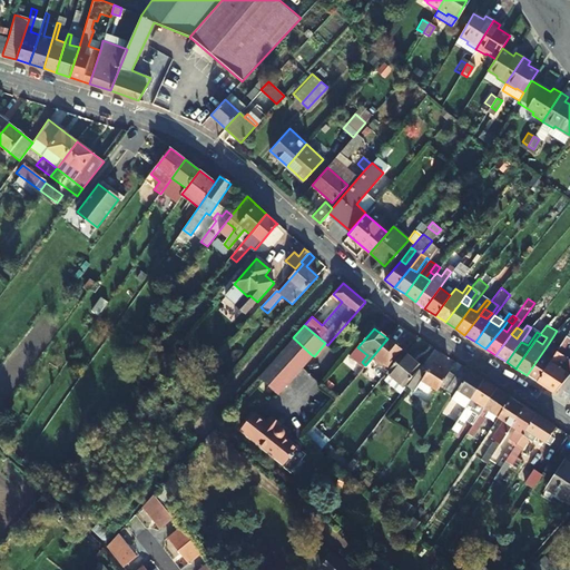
[(527,334),(521,342),(528,345),(532,338),(527,334)]
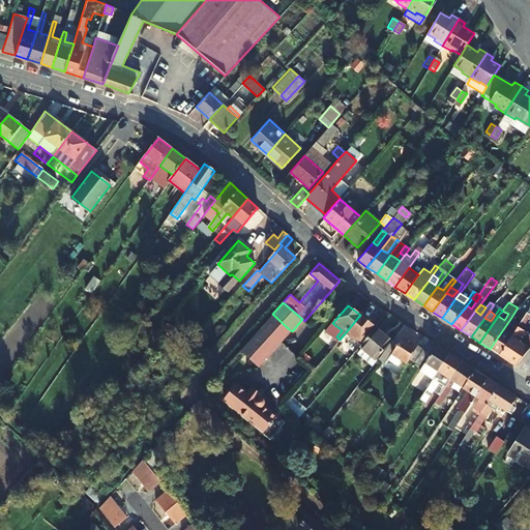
[(508,314),(502,311),(498,316),(504,320),(508,314)]
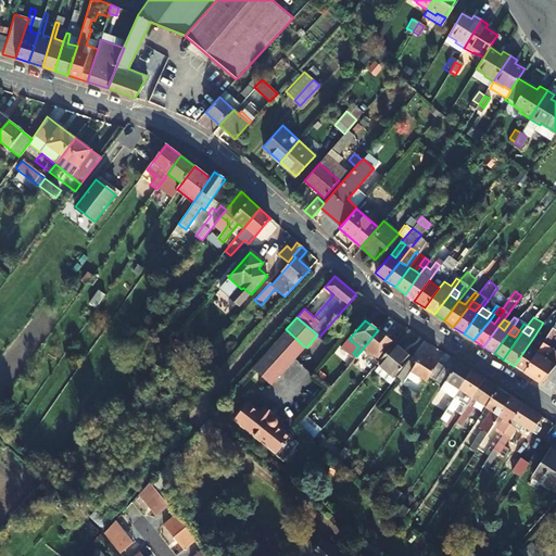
[(551,346),(555,337),(555,328),(553,326),(544,340),(523,373),(540,383),(546,376),(555,364),(547,358),(553,348),(551,346)]
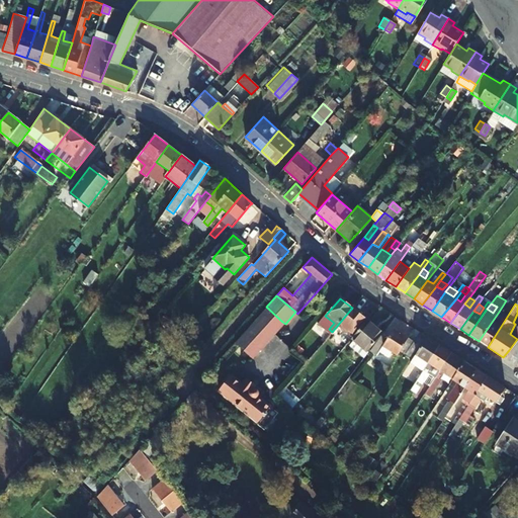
[(266,307),(234,342),(251,357),(282,322),(266,307)]
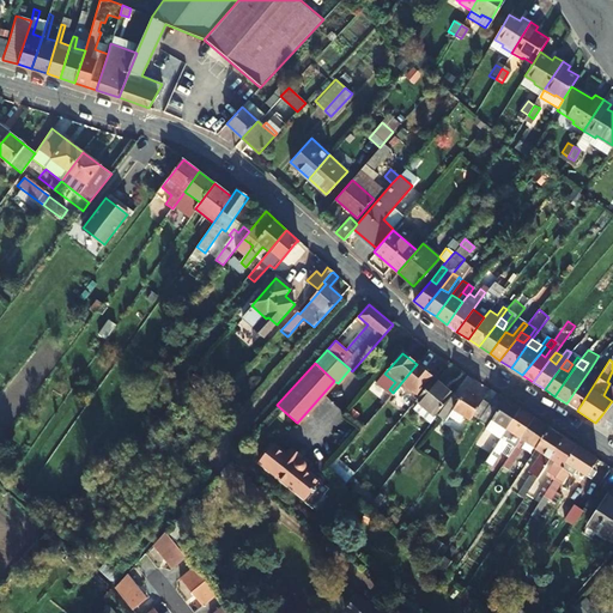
[(417,364),(393,393),(398,398),(404,389),(414,398),(431,377),(417,364)]
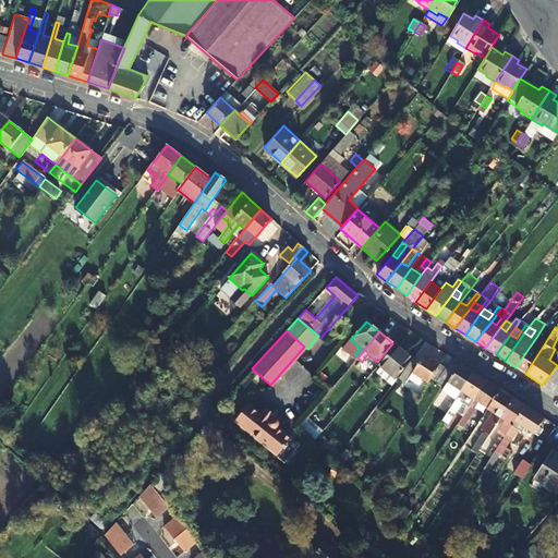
[(516,367),(525,374),(546,341),(537,336),(516,367)]
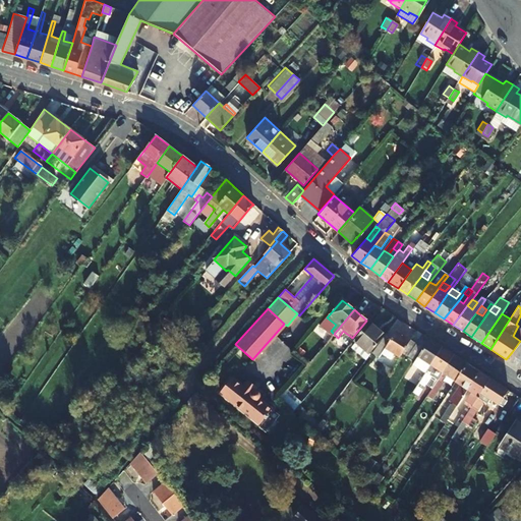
[(370,354),(385,336),(385,335),(369,323),(353,341),(370,354)]
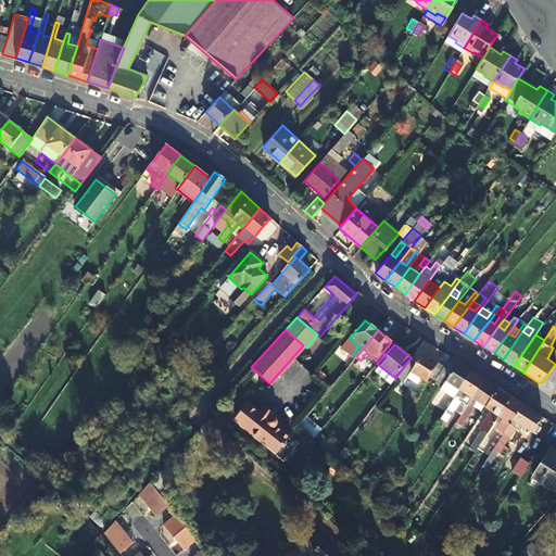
[(395,378),(395,379),(403,383),(406,379),(415,384),(419,378),(426,382),(438,364),(422,353),(417,362),(411,358),(395,378)]
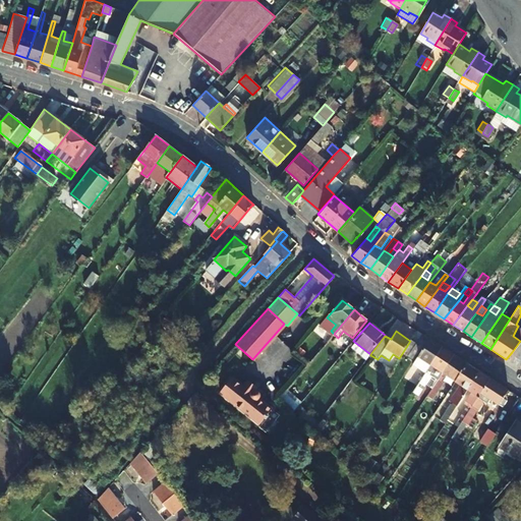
[(417,357),(428,340),(421,335),(409,352),(417,357)]
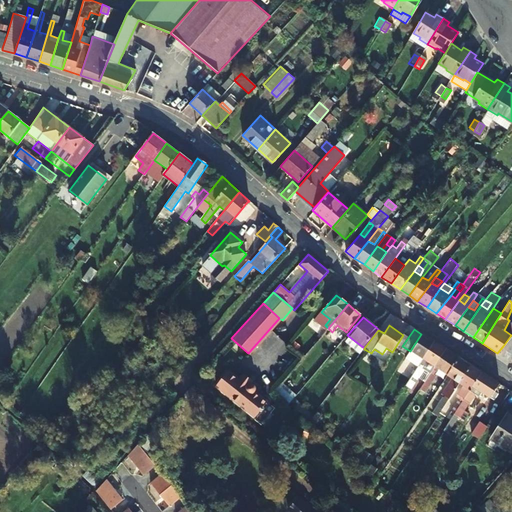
[(422,360),(434,342),(421,334),(410,351),(415,355),(413,358),(420,362),(422,360)]
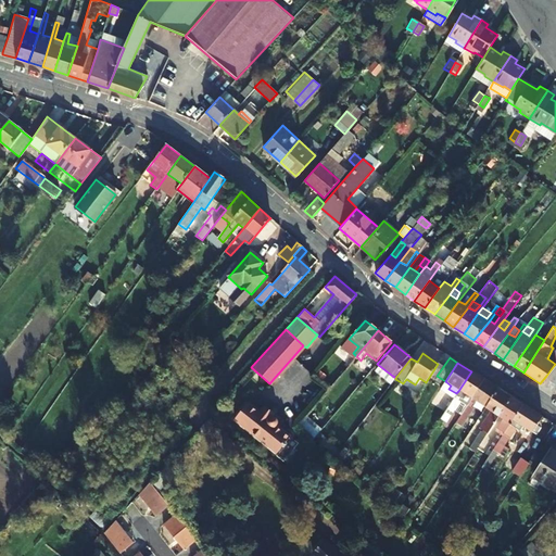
[(458,391),(470,400),(484,379),(471,371),(458,391)]
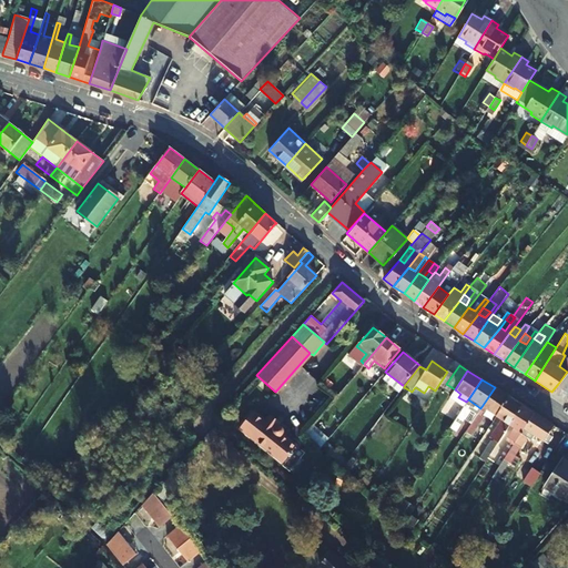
[(495,416),(507,396),(495,387),(480,408),(495,416)]
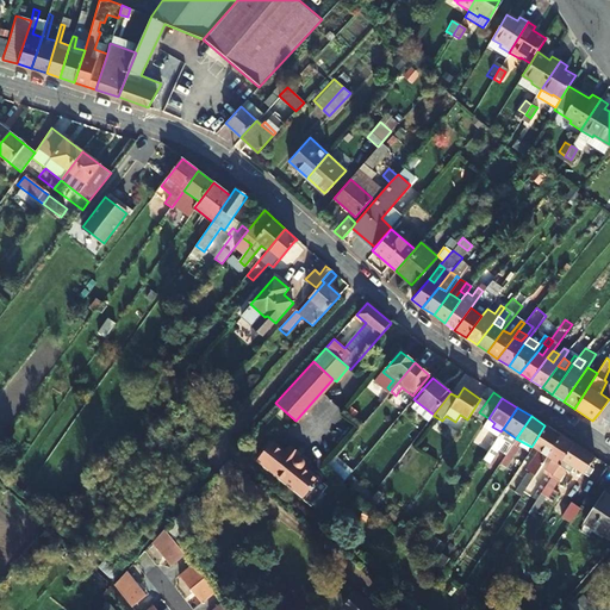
[(545,425),(531,447),(537,452),(526,470),(528,472),(515,493),(521,497),(547,458),(561,436),(545,425)]
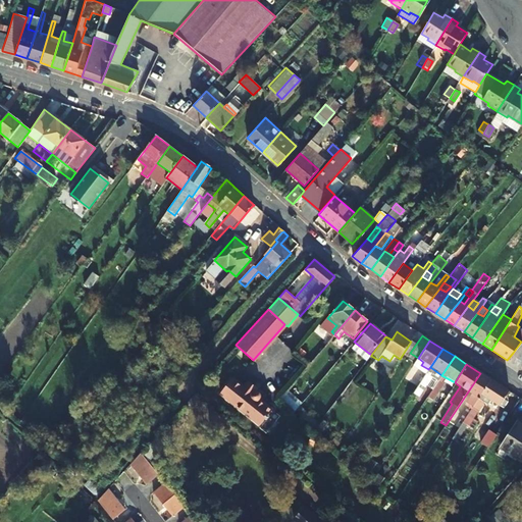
[(387,377),(392,372),(383,367),(380,372),(387,377)]
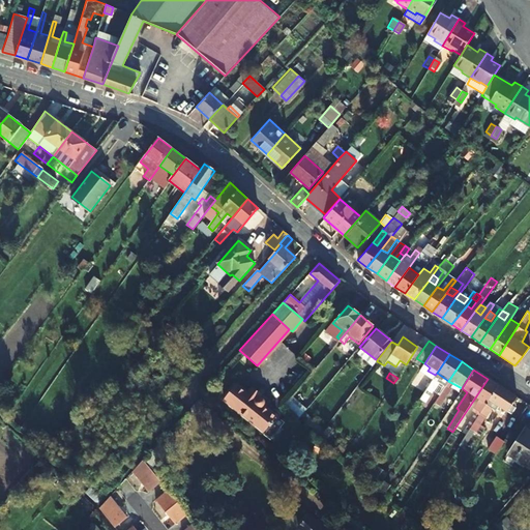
[(488,379),(475,398),(478,400),(471,412),(477,416),(498,385),(488,379)]
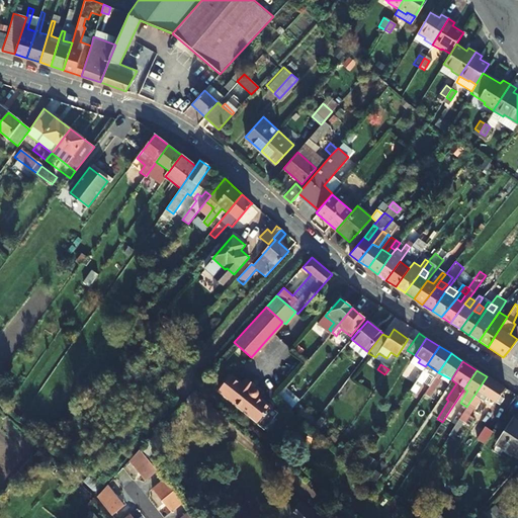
[(216,390),(253,425),(266,410),(253,398),(253,395),(255,394),(251,391),(250,392),(248,392),(253,386),(246,379),(240,385),(229,375),(216,390)]
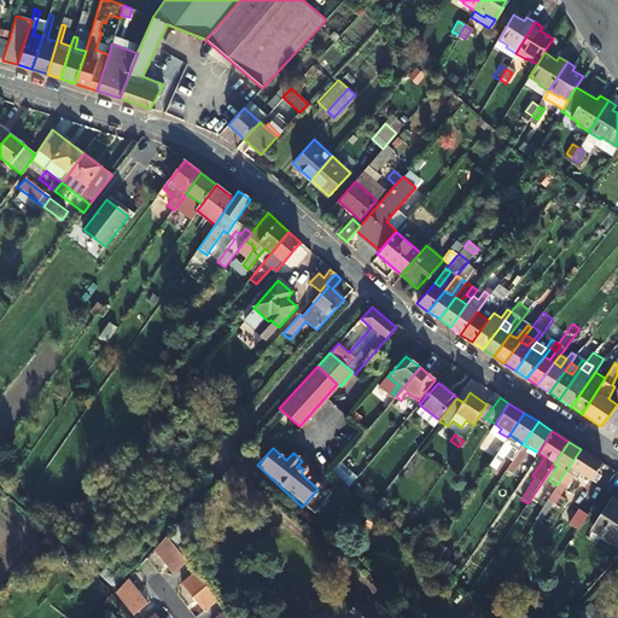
[(557,485),(546,502),(558,509),(564,500),(559,497),(572,477),(577,479),(579,474),(595,484),(600,477),(596,473),(602,464),(581,449),(557,485)]
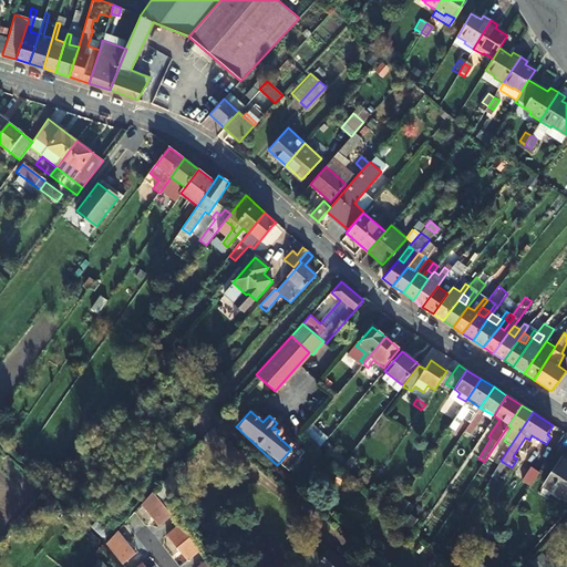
[(320,449),(325,443),(308,429),(303,434),(320,449)]
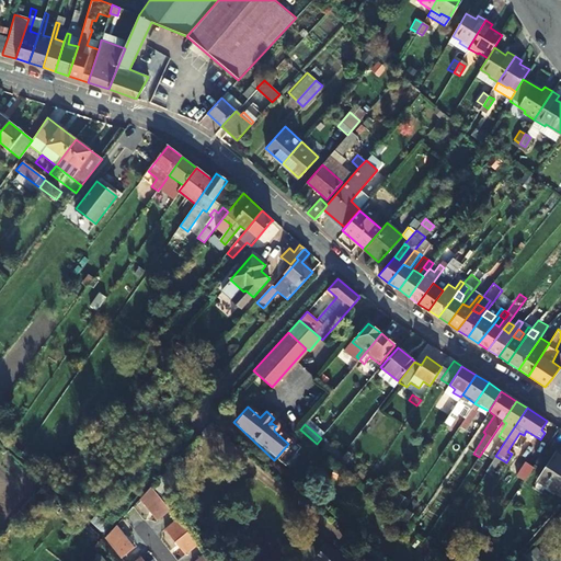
[(560,458),(554,455),(538,481),(560,495),(560,458)]
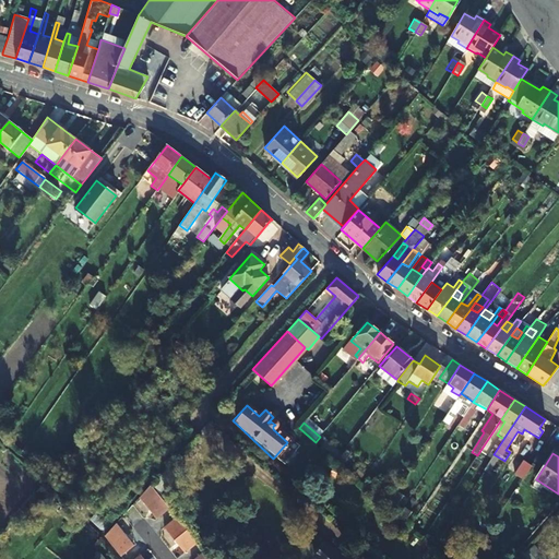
[(522,480),(531,466),(523,461),(513,475),(522,480)]
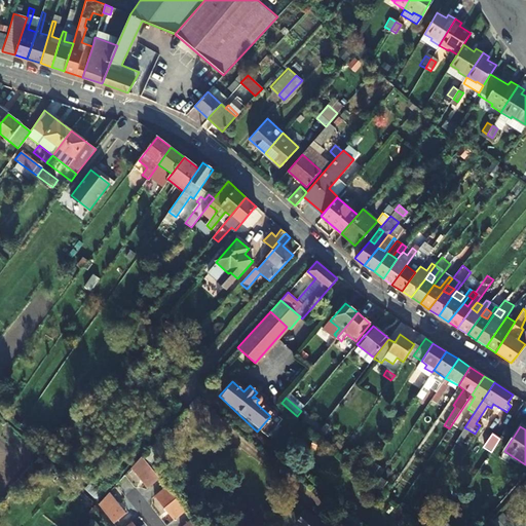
[(46,454),(50,450),(44,443),(40,448),(46,454)]
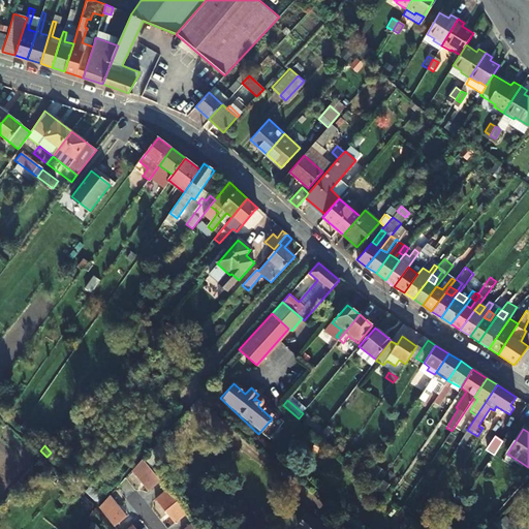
[(47,457),(57,466),(61,462),(51,453),(47,457)]
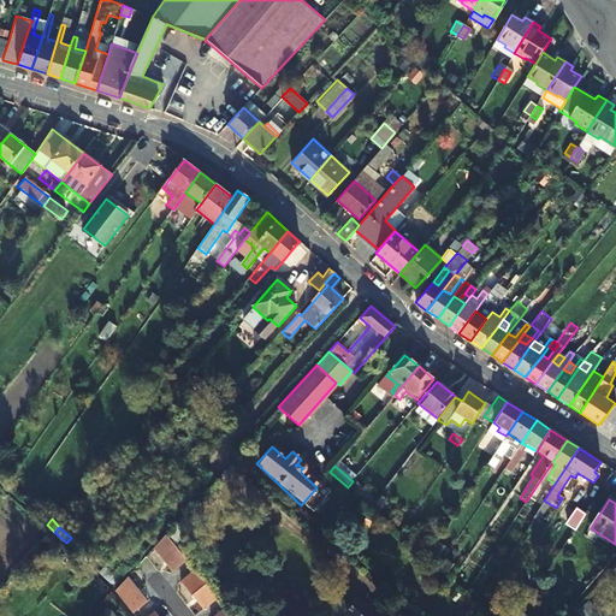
[(172,572),(185,561),(165,534),(153,548),(172,572)]
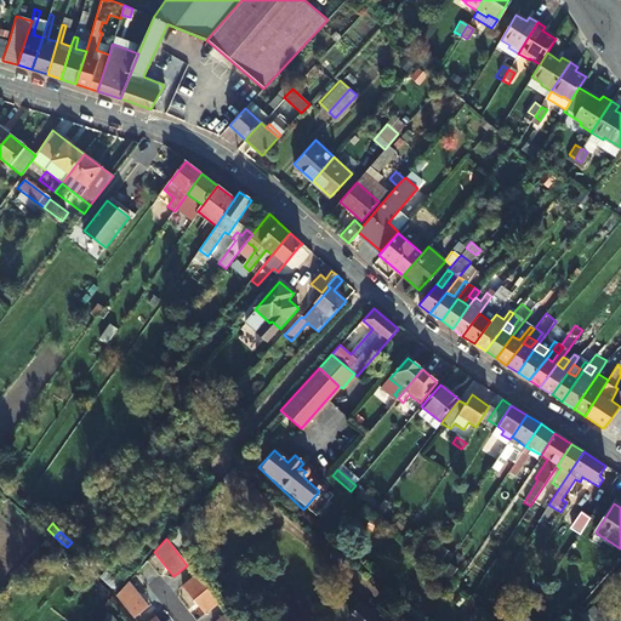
[(90,559),(77,546),(72,552),(85,564),(90,559)]
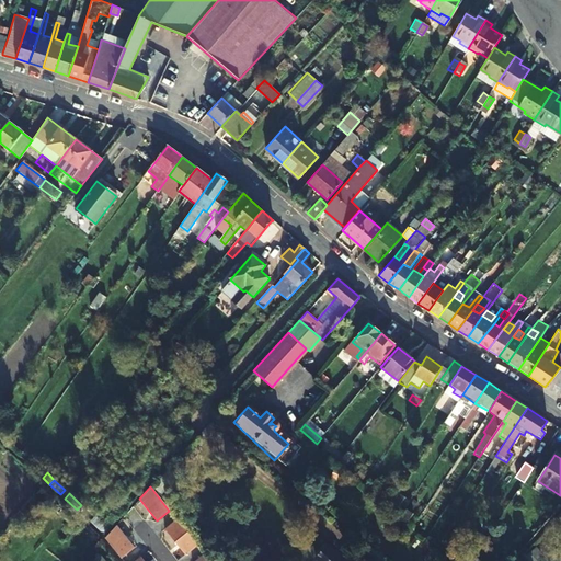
[(401,494),(391,504),(401,512),(410,502),(401,494)]
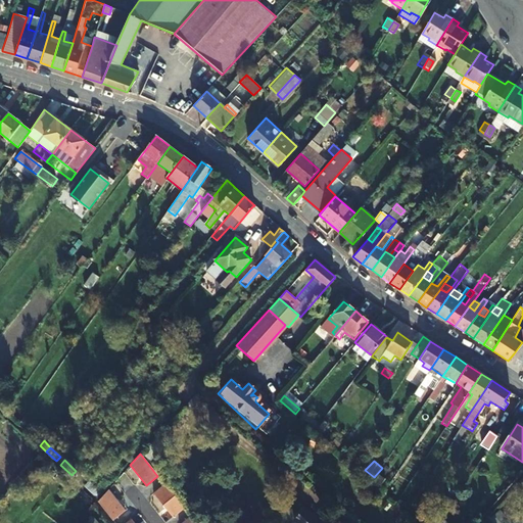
[(373,482),(382,489),(394,473),(385,467),(373,482)]
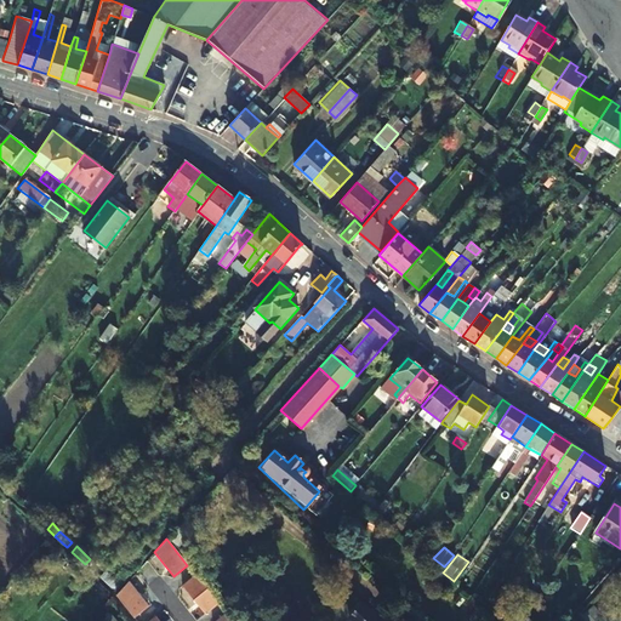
[(194,575),(181,586),(204,615),(217,603),(194,575)]
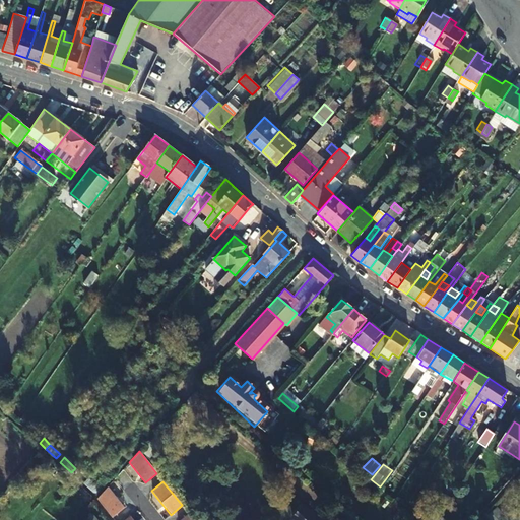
[(96,499),(112,518),(123,508),(107,488),(96,499)]
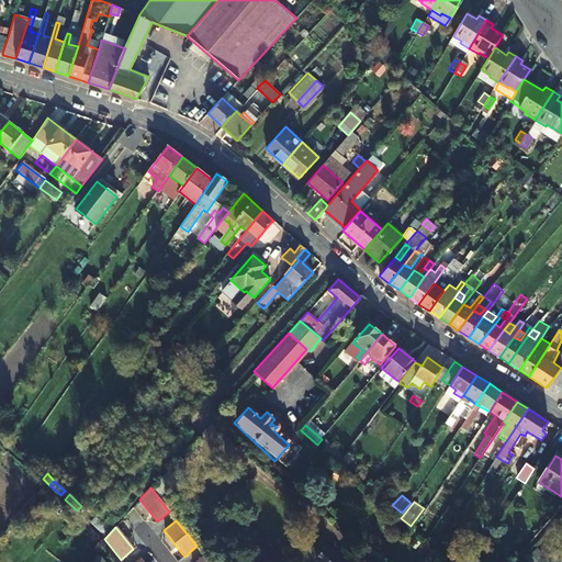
[(313,559),(316,561),(347,561),(340,555),(337,559),(325,547),(313,559)]
